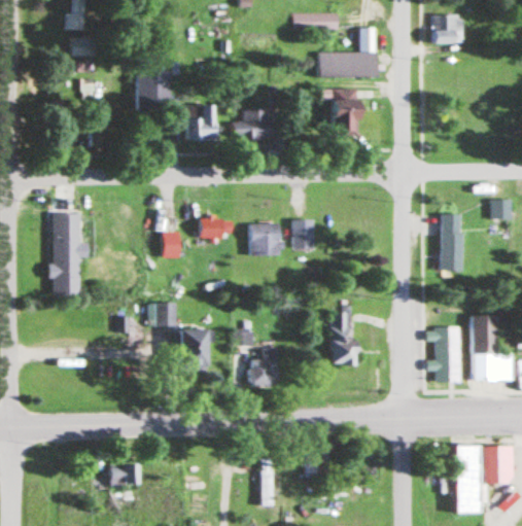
[(73,0),(73,12),(67,12),(67,30),(85,30),(85,0),(73,0)]
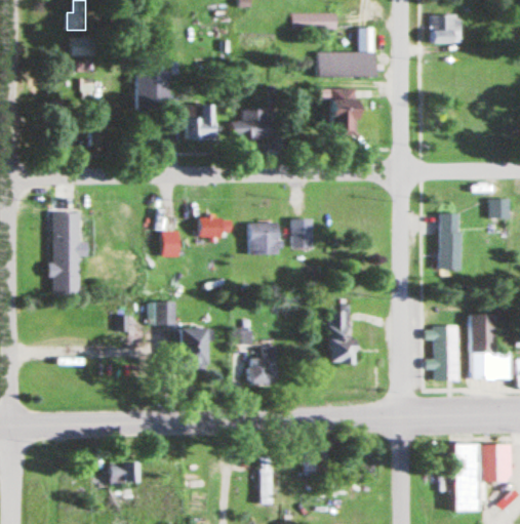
[(337,13),(293,13),(293,32),(337,32),(337,13)]
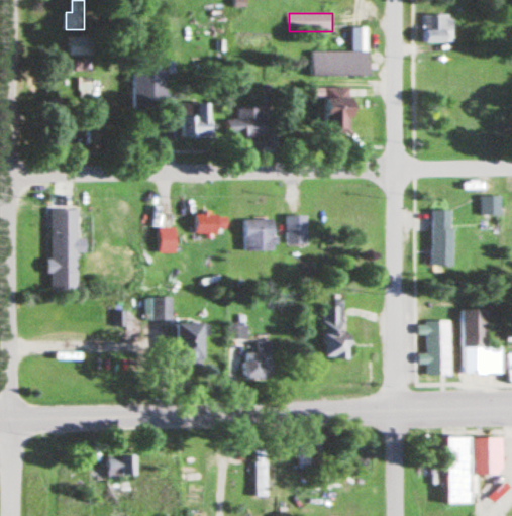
[(425,42),(455,42),(455,13),(425,13),(425,42)]
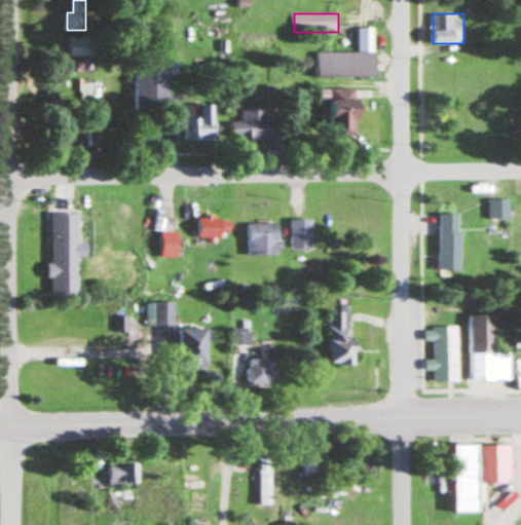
[(319,77),(376,77),(376,28),(360,28),(360,52),(319,52),(319,77)]
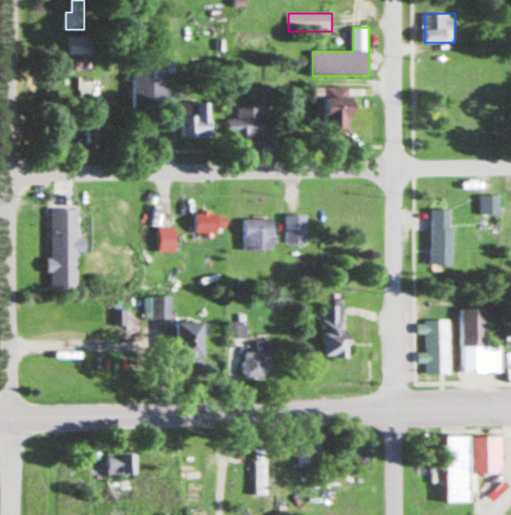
[(134,108),(167,108),(167,71),(134,71),(134,108)]
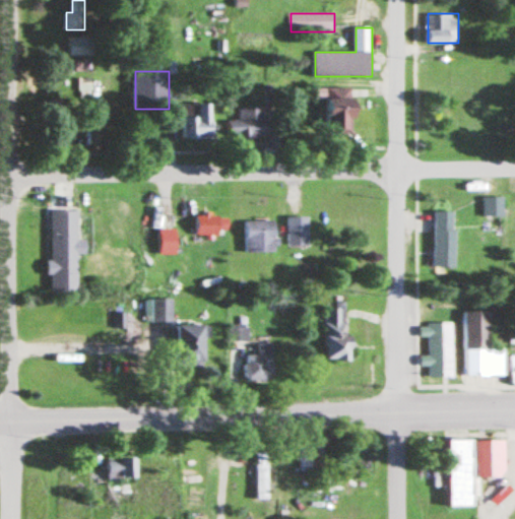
[(93,92),(93,78),(82,78),(82,92),(93,92)]
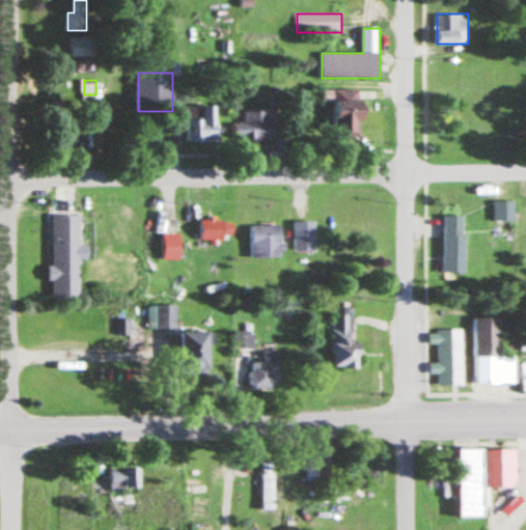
[(368,101),(344,101),(344,91),(325,90),(325,103),(336,103),(335,138),(367,139),(368,101)]
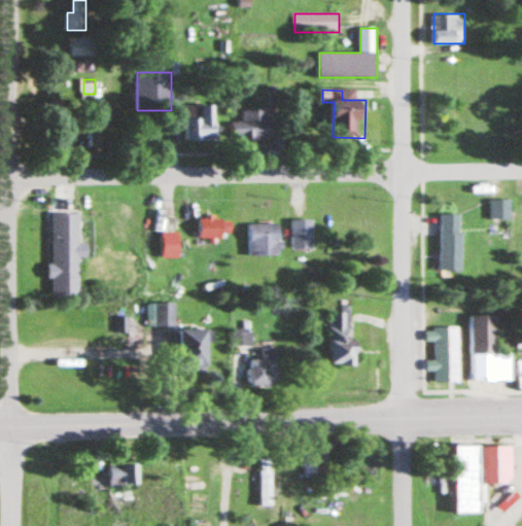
[(46,117),(60,117),(60,102),(46,102),(46,117)]
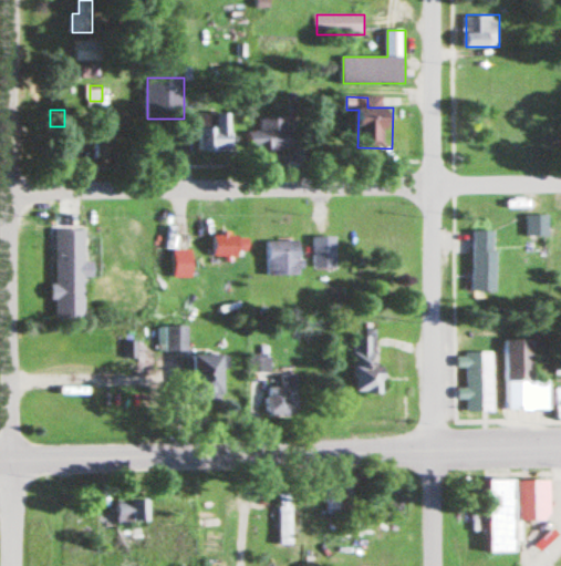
[(200,153),(235,153),(235,113),(200,113),(200,153)]
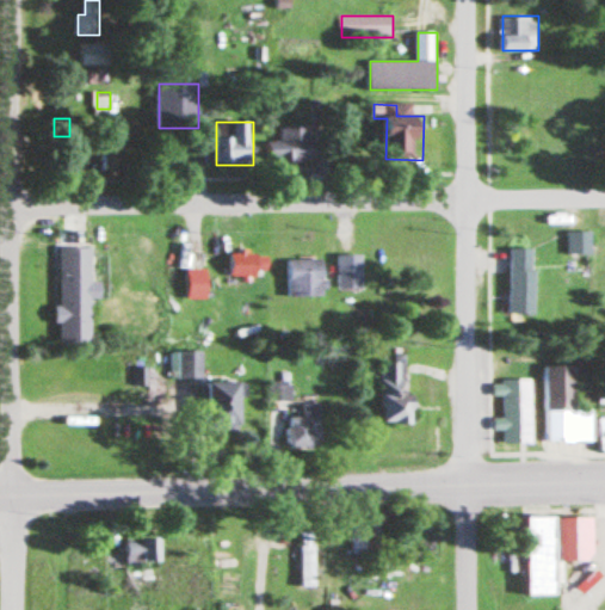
[(270,161),(316,161),(316,128),(283,128),(283,142),(270,142),(270,161)]
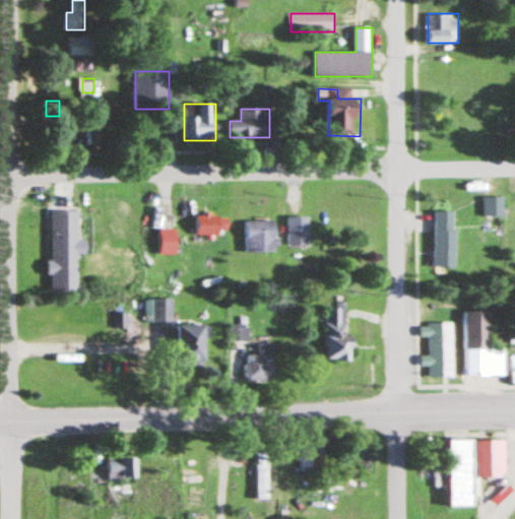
[(505,197),(486,197),(486,216),(505,216),(505,197)]
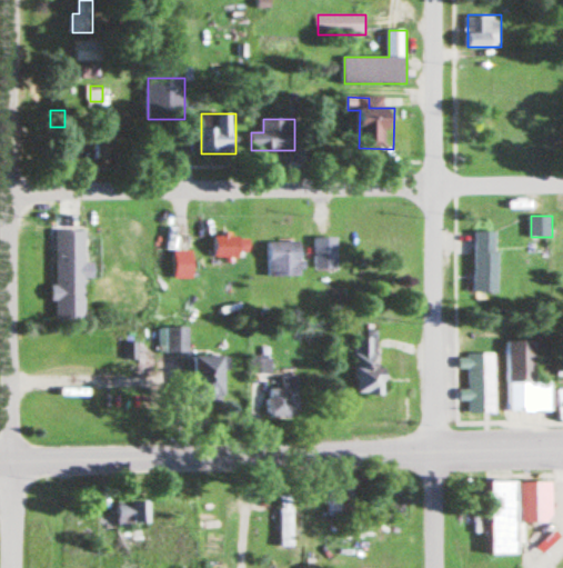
[(499,231),(475,231),(475,295),(499,295),(499,231)]
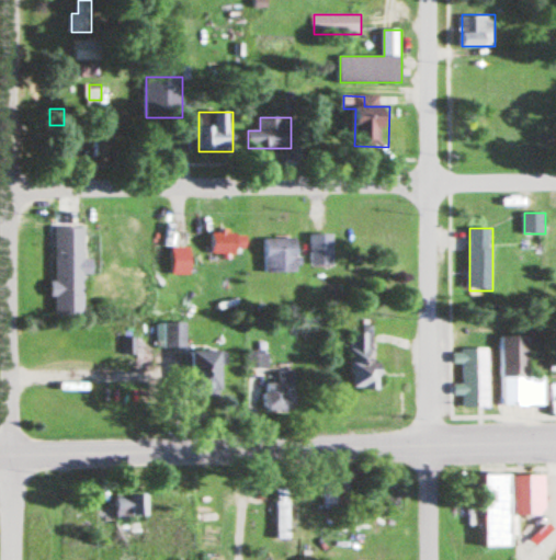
[(212,235),(212,253),(248,253),(248,235),(212,235)]
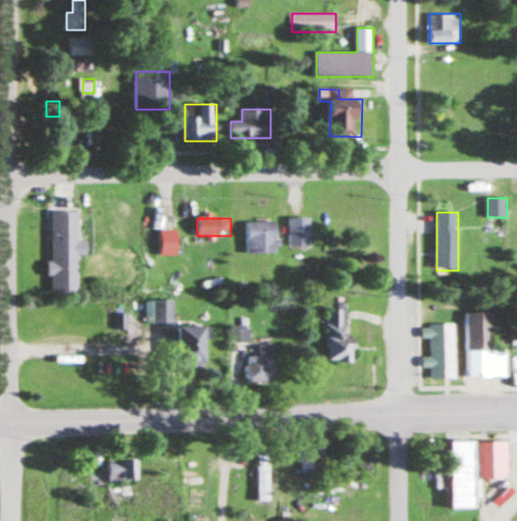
[(311,218),(290,218),(290,249),(311,249),(311,218)]
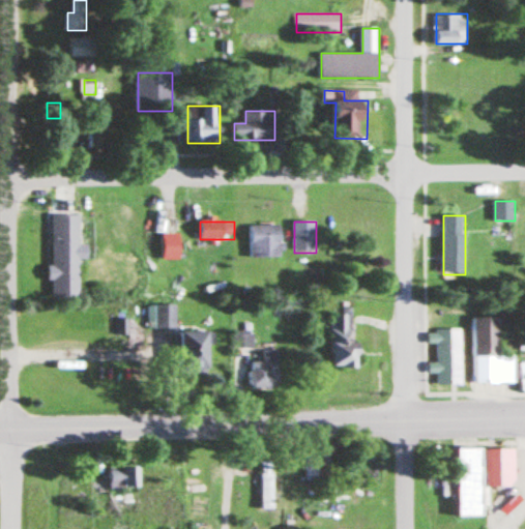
[(252,258),(283,258),(283,226),(252,226),(252,258)]
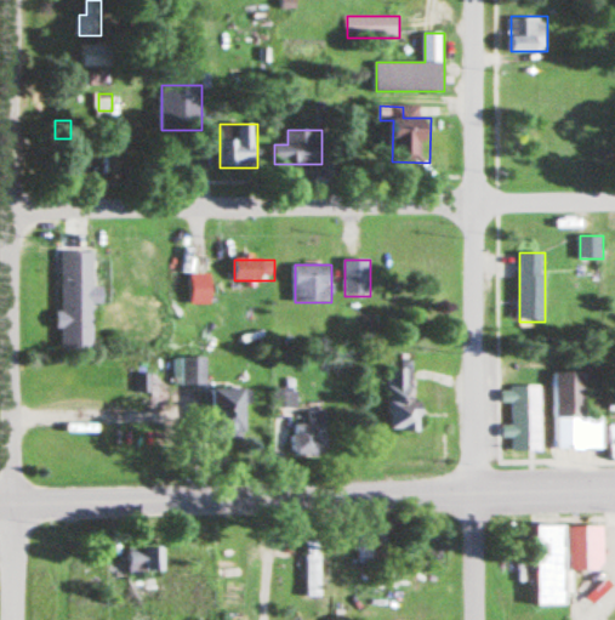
[(209,354),(209,382),(183,382),(183,356),(209,354)]
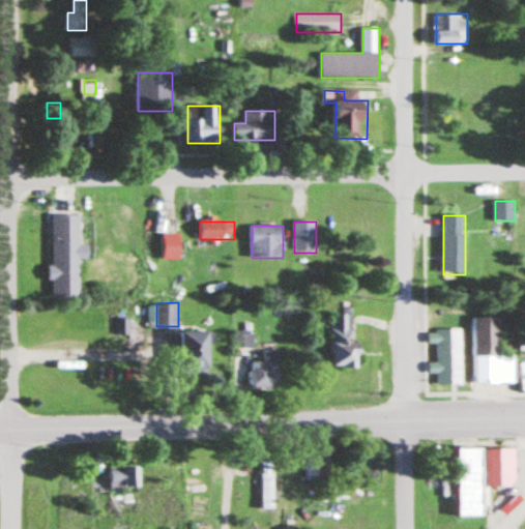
[(333,368),(361,368),(361,344),(353,344),(354,313),(333,313),(333,368)]
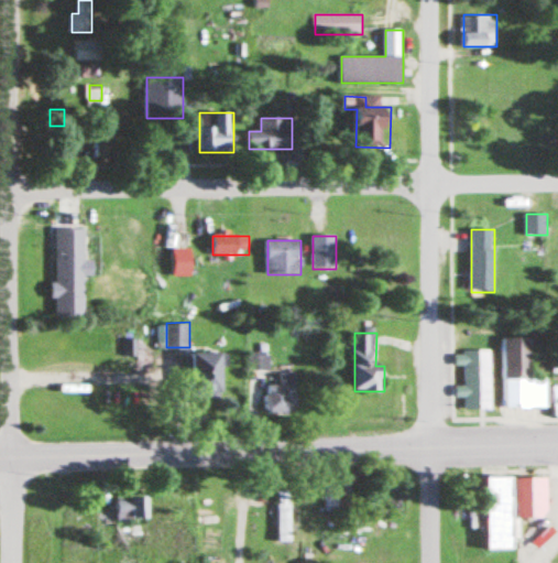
[(533,336),(533,377),(547,377),(548,404),(502,404),(502,336),(533,336)]
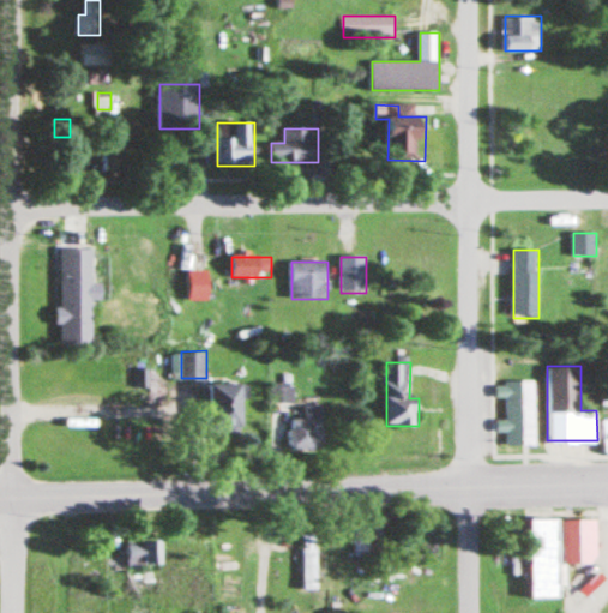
[(150,367),(151,385),(138,386),(137,367),(150,367)]
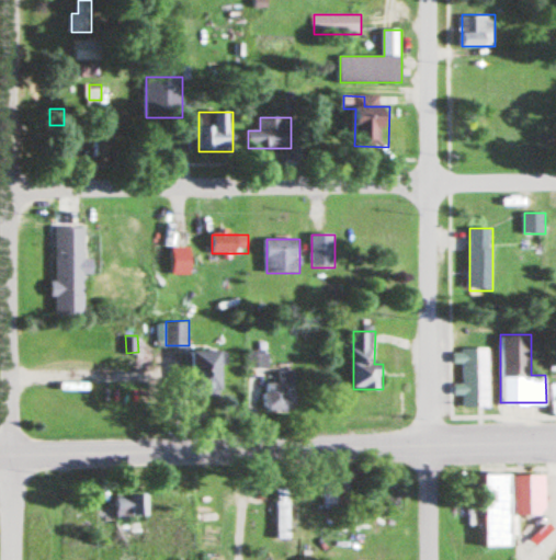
[(489,346),(490,404),(464,404),(464,392),(455,393),(455,383),(464,381),(464,362),(454,362),(454,352),(463,352),(463,346),(489,346)]
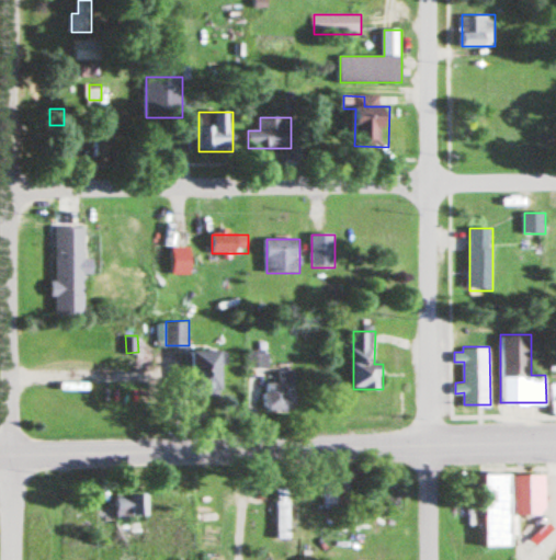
[(224,350),(229,350),(229,363),(225,363),(225,388),(219,388),(219,397),(192,398),(192,350),(224,350)]
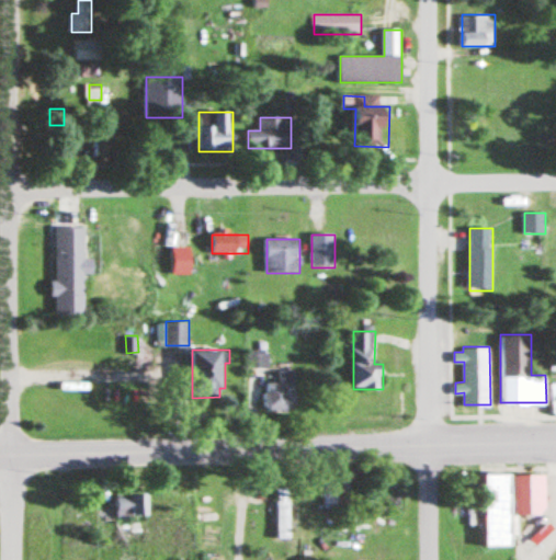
[(251,368),(269,368),(269,350),(251,350),(251,368)]
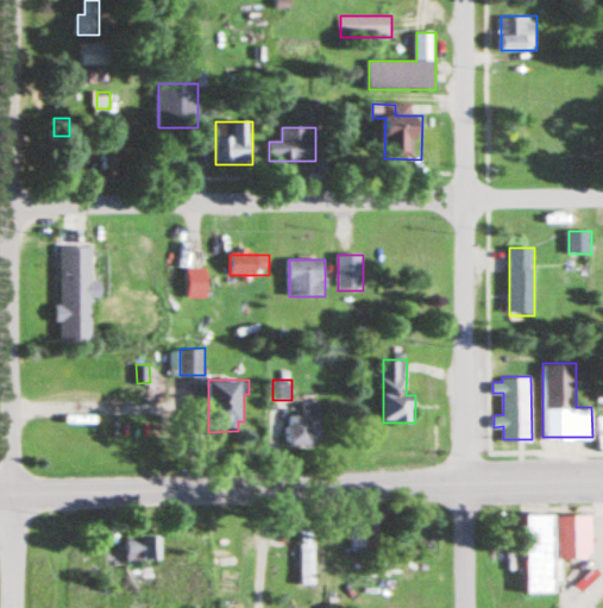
[(290,417),(290,446),(322,446),(322,406),(306,406),(306,417),(290,417)]
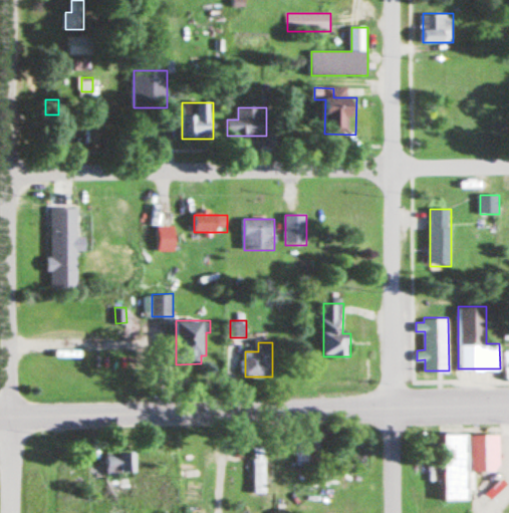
[(449,432),(449,498),(472,498),(473,432),(449,432)]
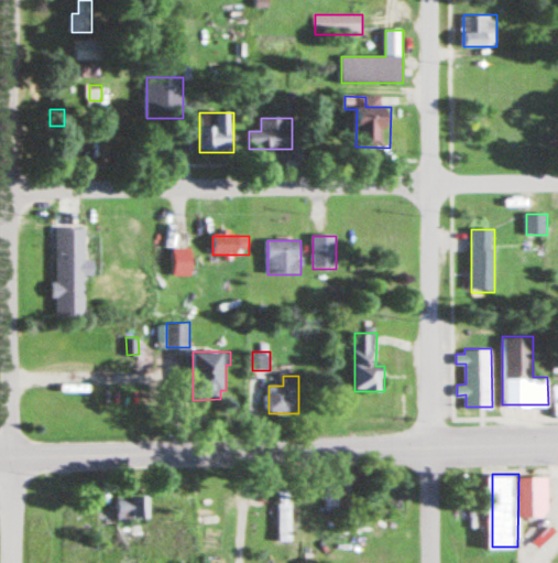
[(553,476),(553,513),(524,513),(523,476),(553,476)]
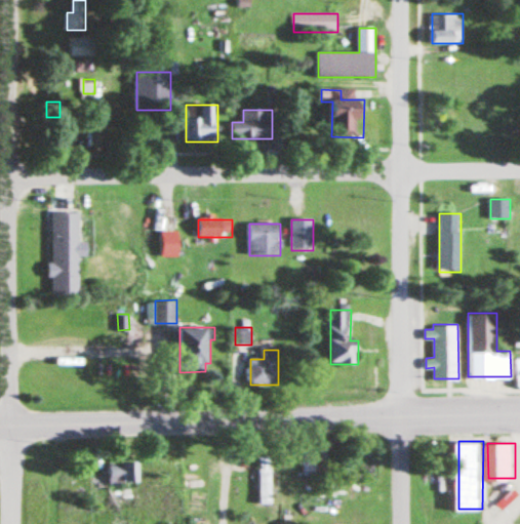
[(273,457),(261,457),(261,505),(273,505),(273,457)]
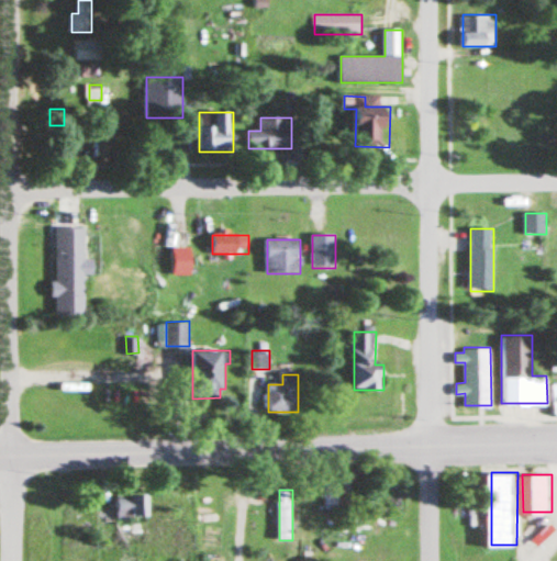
[(119,517),(152,517),(152,495),(119,495),(119,517)]
